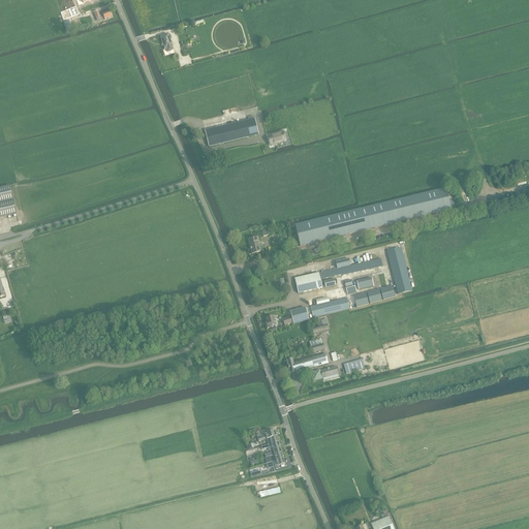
[(102,14),(99,16),(98,11),(94,12),(97,21),(103,19),(104,20),(112,17),(110,11),(102,14)]
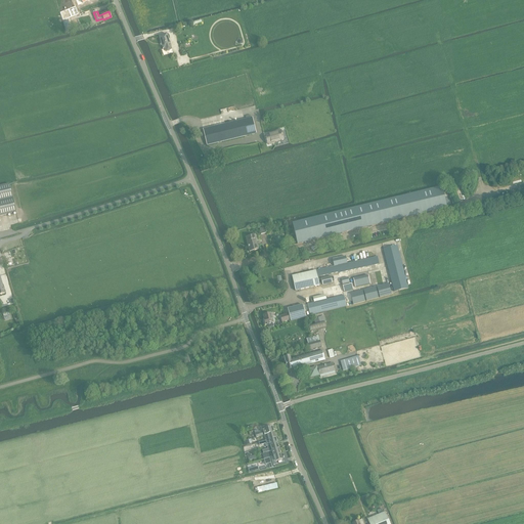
[(171,46),(167,34),(159,37),(163,49),(165,48),(167,52),(172,50),(170,47),(171,46)]
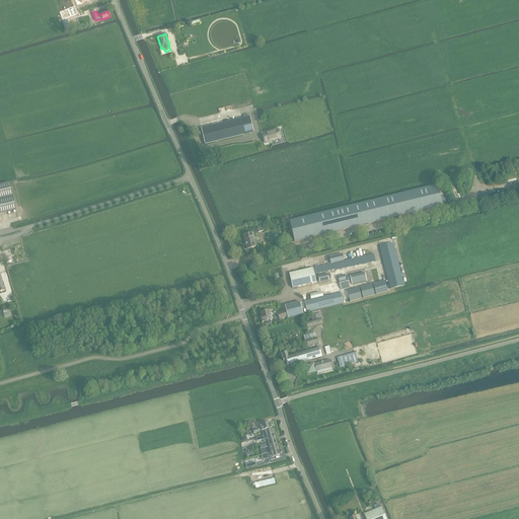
[(253,133),(249,117),(202,129),(202,128),(201,128),(205,144),(253,133)]
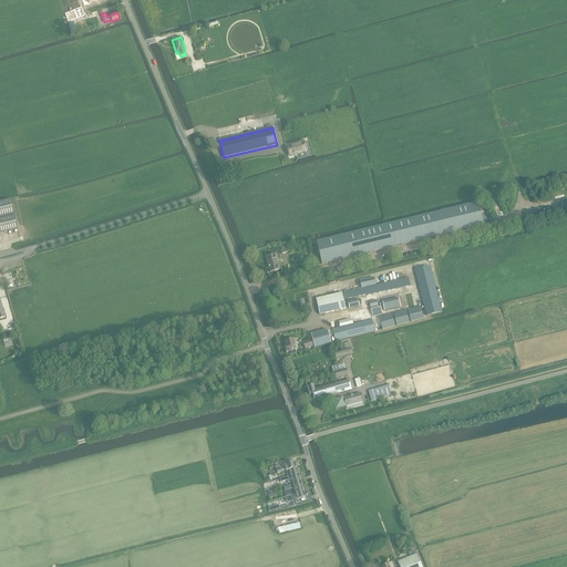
[(294,145),(287,146),(289,156),(290,155),(291,157),(297,155),(297,154),(307,151),(305,142),(303,142),(302,141),(297,143),(297,144),(295,145),(294,145)]
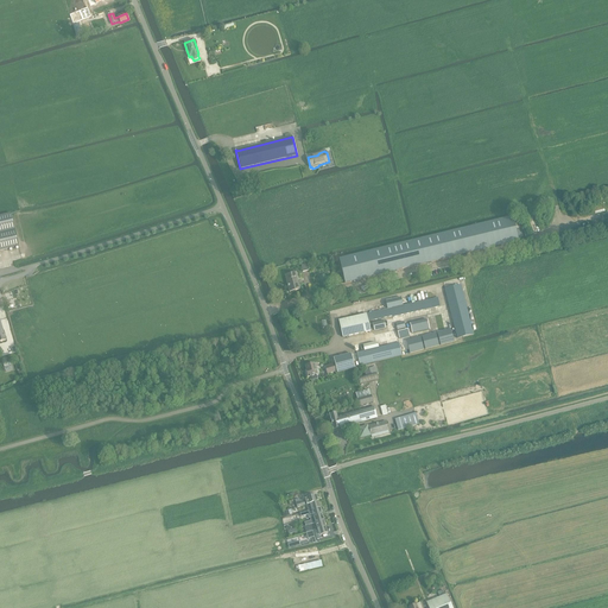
[(11,214),(0,216),(0,252),(19,247),(11,214)]
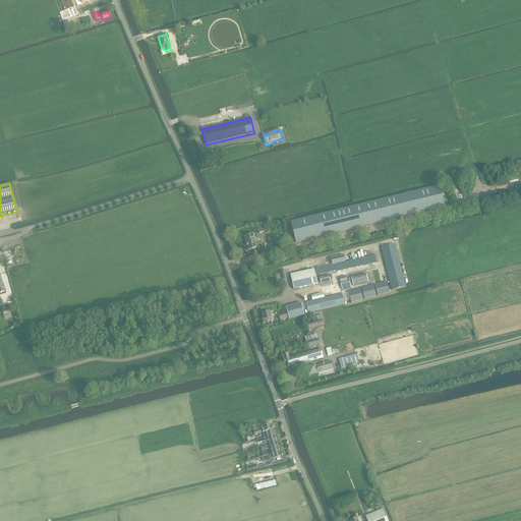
[(448,204),(447,195),(444,186),(440,187),(440,186),(290,223),(295,243),(445,208),(444,205),(448,204)]
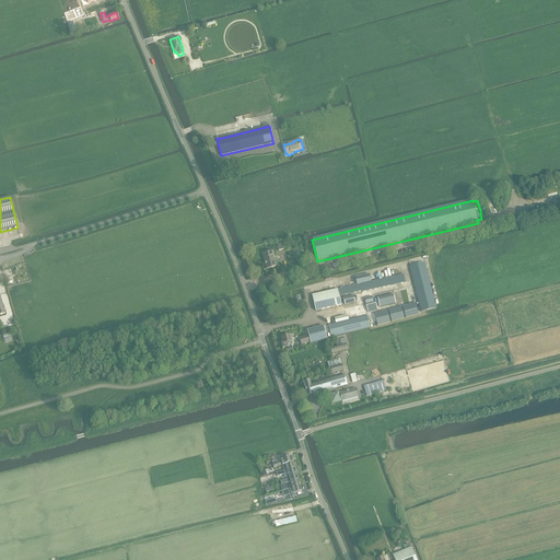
[(272,252),(263,255),(266,269),(276,267),(272,252)]
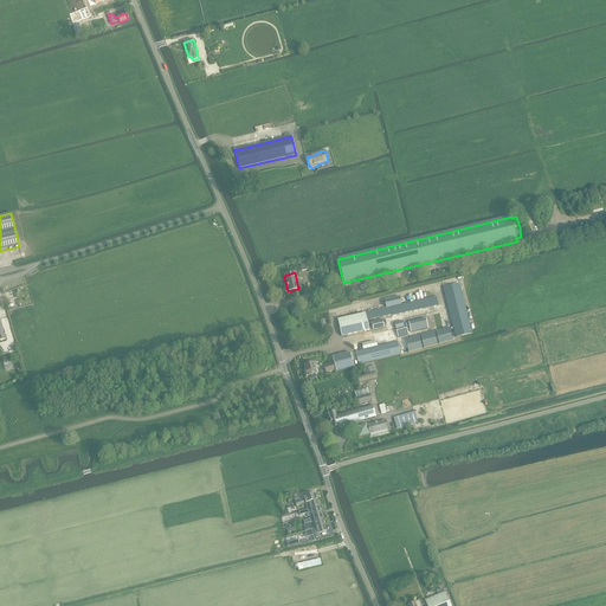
[(459,284),(443,289),(456,339),(472,334),(459,284)]
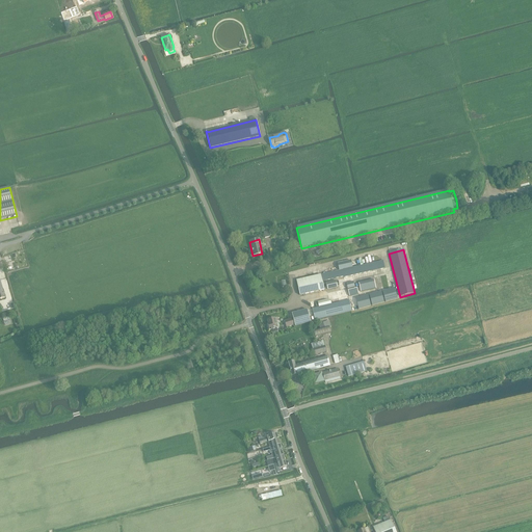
[(321,274),(323,282),(343,276),(343,277),(384,268),(382,261),(352,268),(351,261),(338,264),(339,271),(321,274)]
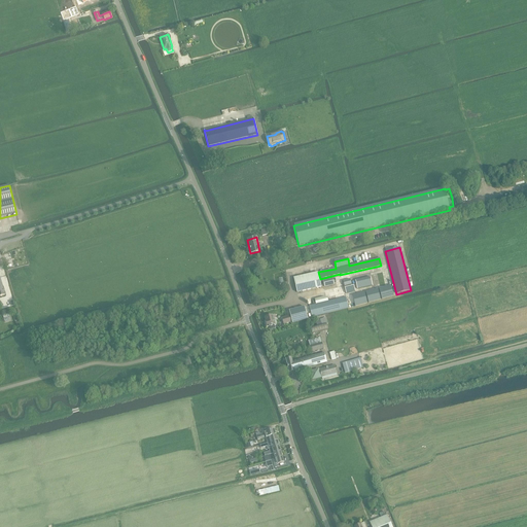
[(283,273),(274,275),(277,286),(285,284),(283,273)]
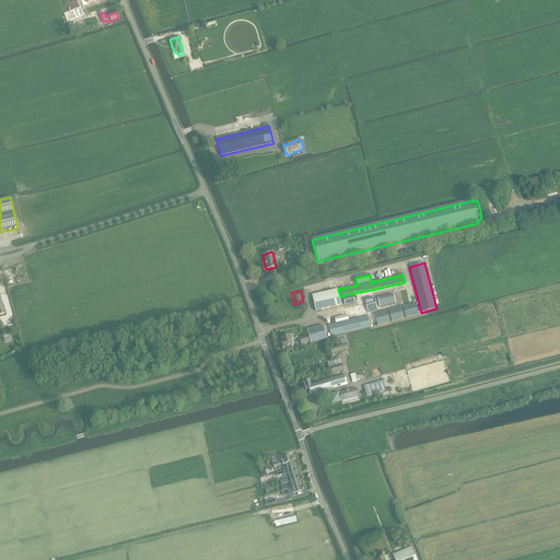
[(315,311),(336,306),(336,307),(341,306),(338,290),(312,295),(315,311)]
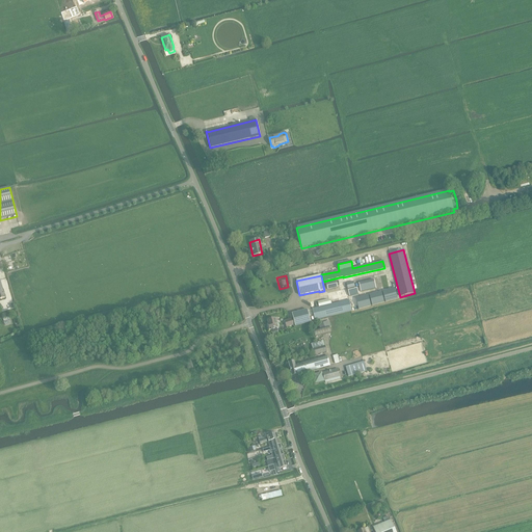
[(374,280),(358,284),(361,292),(376,288),(374,280)]
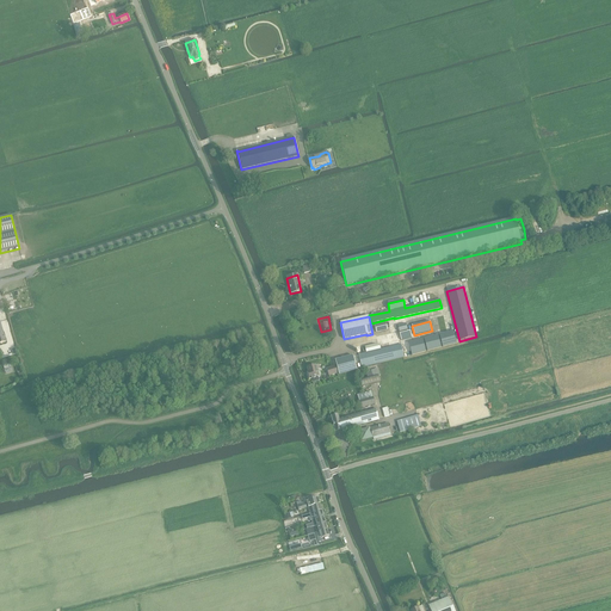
[(375,325),(376,333),(388,329),(386,322),(375,325)]
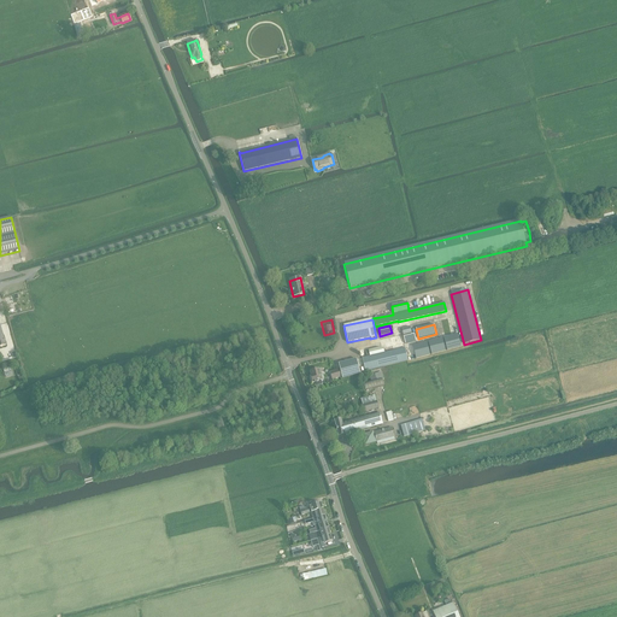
[(458,335),(444,339),(447,351),(460,347),(458,335)]
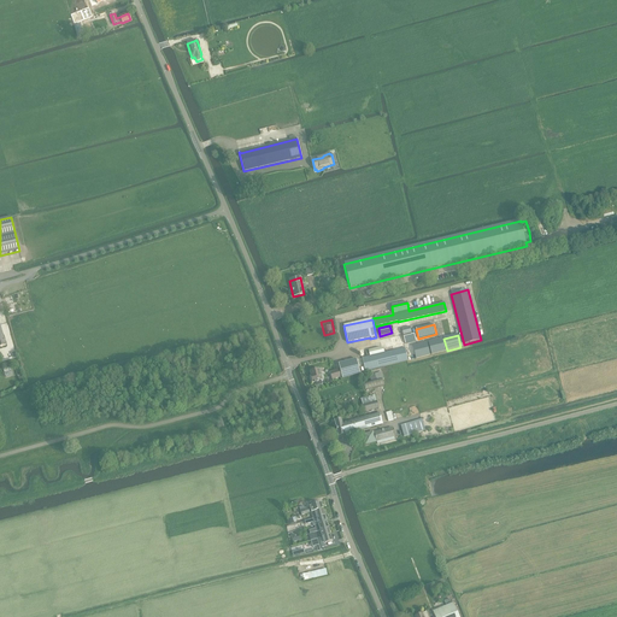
[(442,339),(428,342),(432,354),(446,351),(442,339)]
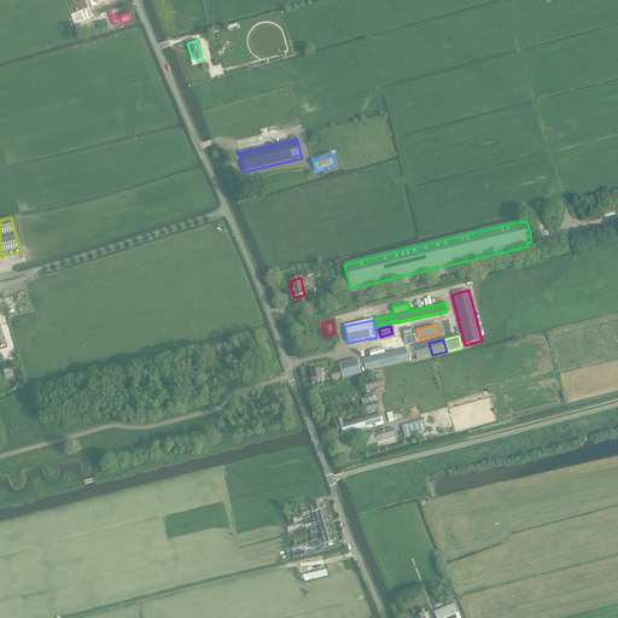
[(427,343),(413,347),(417,360),(431,356),(427,343)]
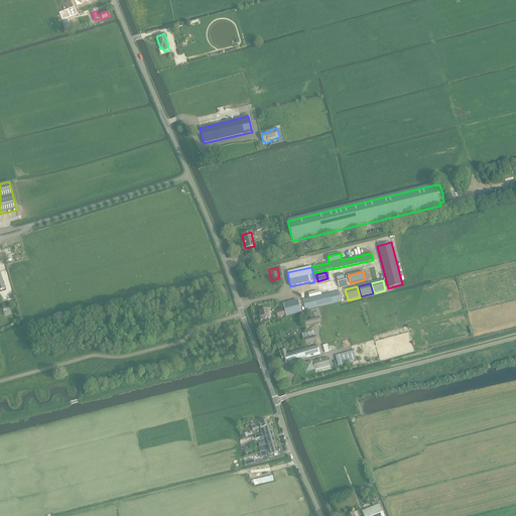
[(305,310),(341,302),(341,298),(339,291),(321,295),(321,293),(320,292),(316,291),(308,293),(308,298),(302,299),(305,310)]
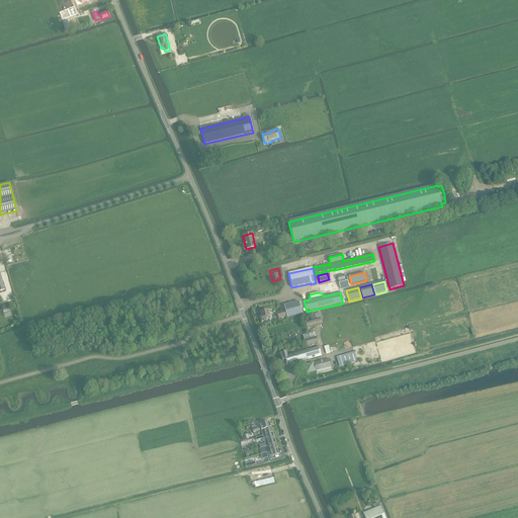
[(287,318),(303,314),(299,301),(284,306),(287,318)]
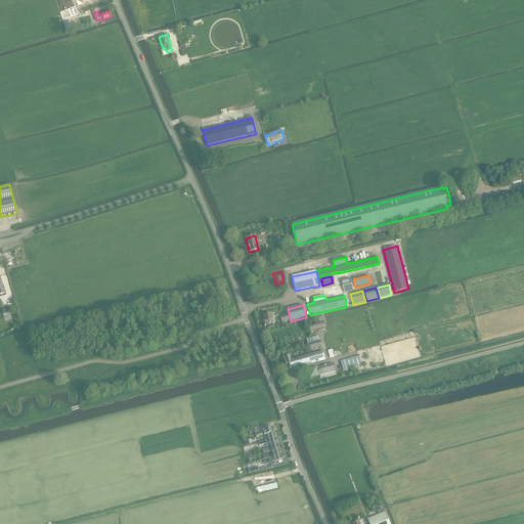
[(263,321),(264,324),(265,324),(266,324),(266,325),(268,324),(269,328),(273,326),(272,323),(273,323),(272,317),(274,317),(273,313),(271,314),(264,315),(265,318),(263,318),(264,321),(263,321)]
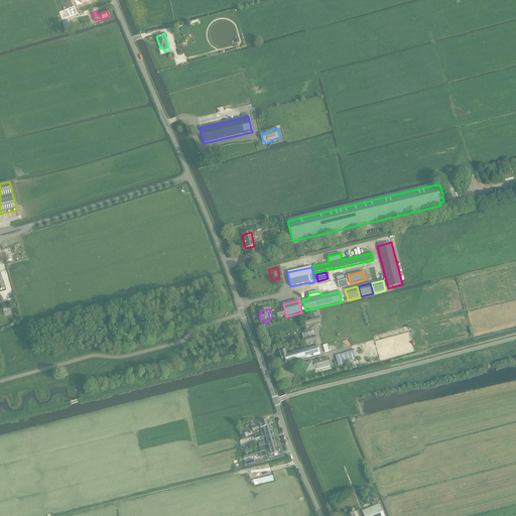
[(313,313),(308,314),(310,320),(304,321),(305,327),(321,323),(319,317),(320,317),(319,311),(313,313)]
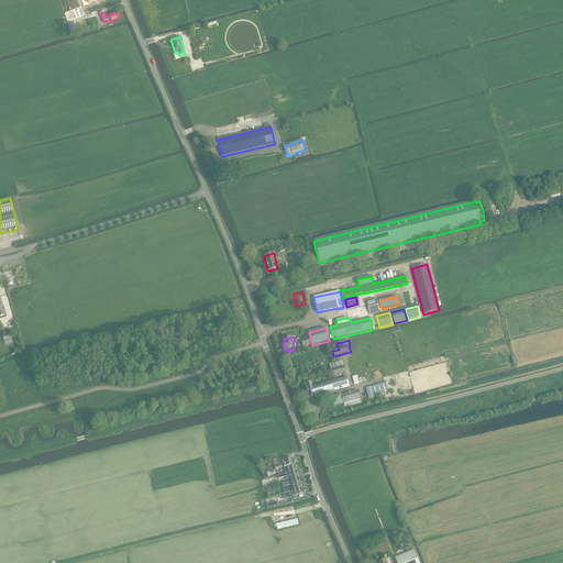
[(329,364),(332,377),(345,373),(342,361),(329,364)]
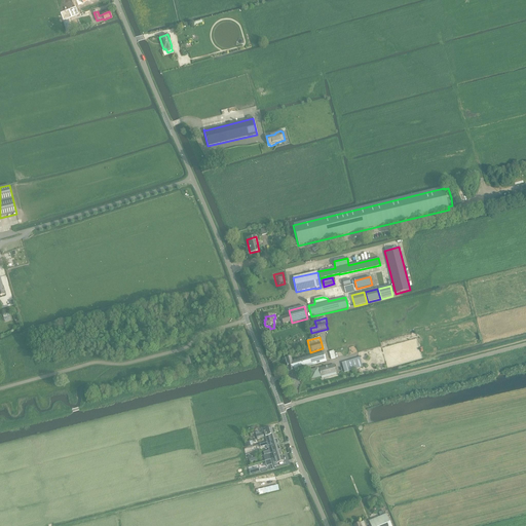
[(324,352),(292,362),(291,358),(285,360),(289,372),(294,371),(296,372),(298,371),(299,370),(327,362),(324,352)]
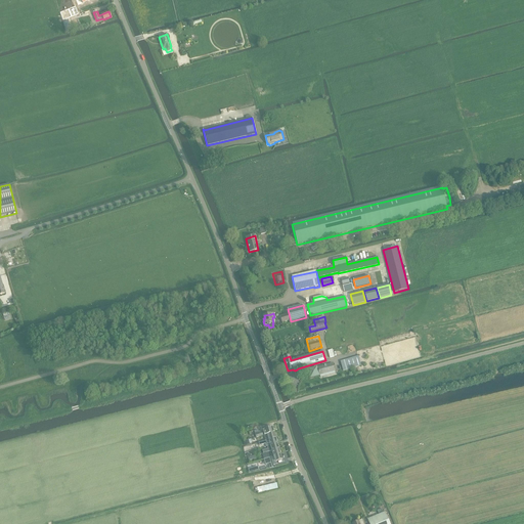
[(358,356),(340,361),(343,370),(361,365),(358,356)]
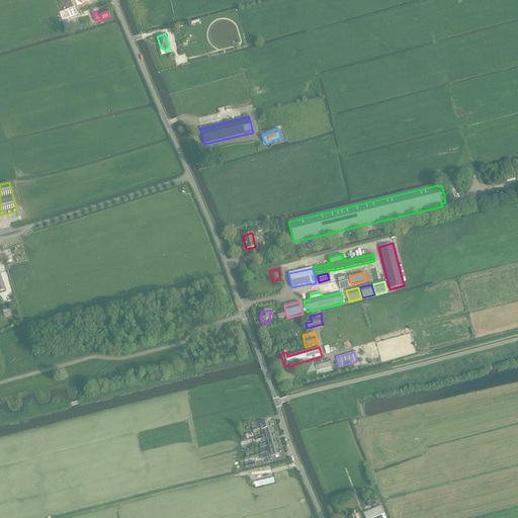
[(329,359),(314,363),(317,373),(332,369),(329,359)]
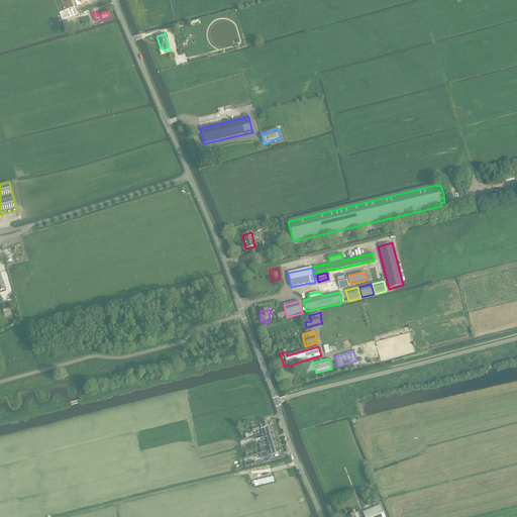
[(262,424),(260,424),(261,430),(271,427),(269,422),(262,424)]
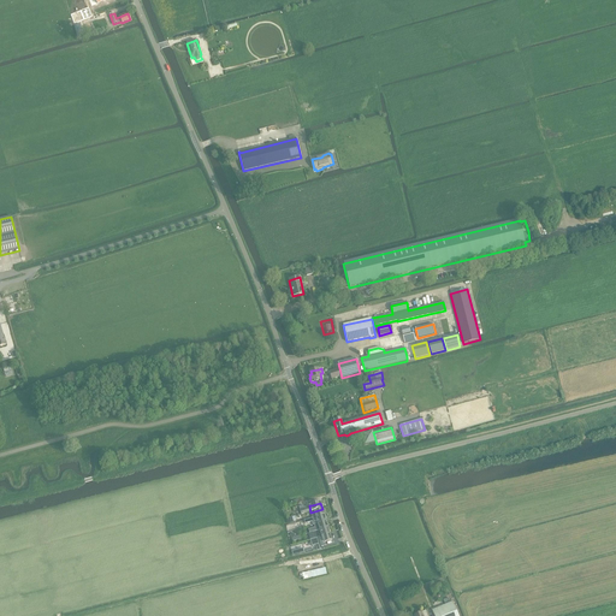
[(323,509),(311,513),(312,515),(313,519),(315,517),(325,515),(323,509)]
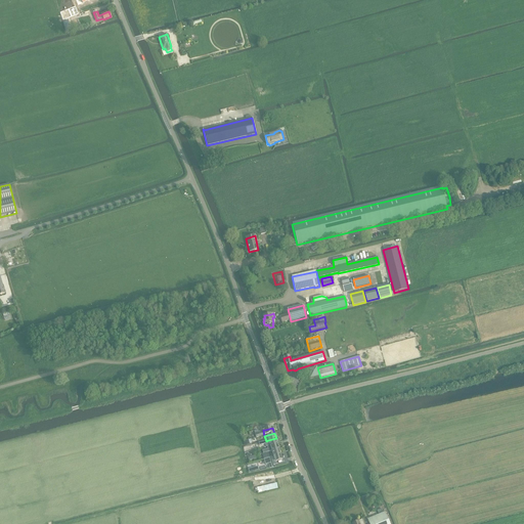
[(266,441),(259,443),(260,446),(265,444),(266,447),(267,446),(270,446),(277,444),(276,438),(268,440),(266,441)]
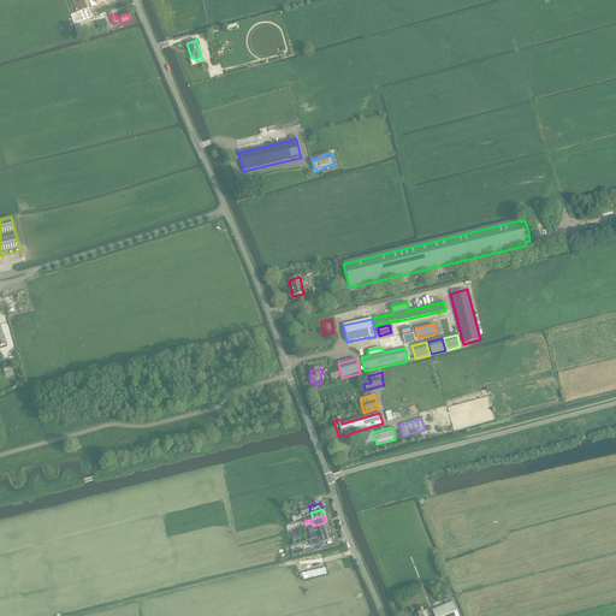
[(315,528),(308,529),(309,533),(315,532),(319,531),(329,528),(326,522),(318,525),(314,525),(315,528)]
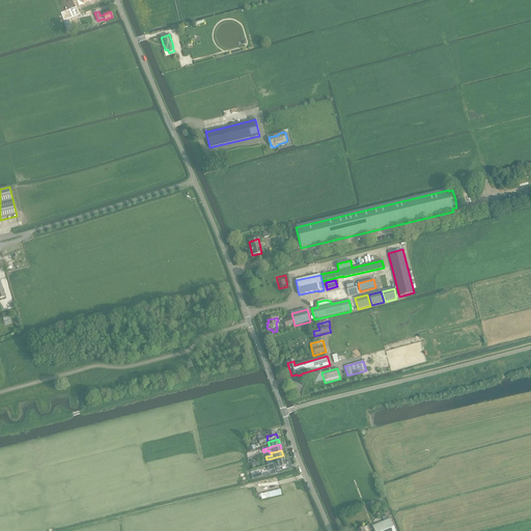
[(277,463),(274,464),(277,472),(279,471),(279,469),(286,467),(284,460),(277,463)]
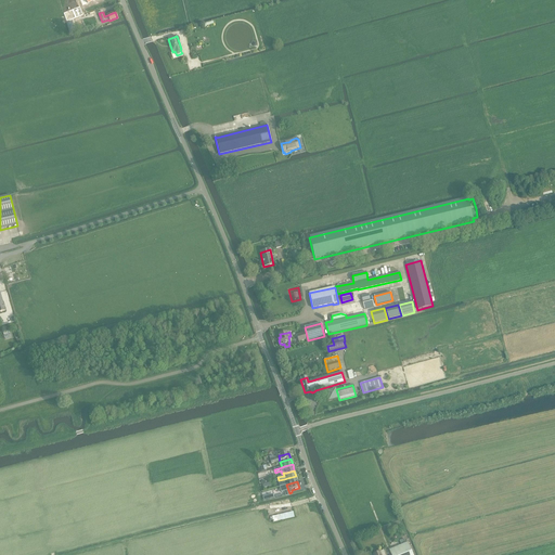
[(293,512),(272,517),(273,523),(294,517),(293,512)]
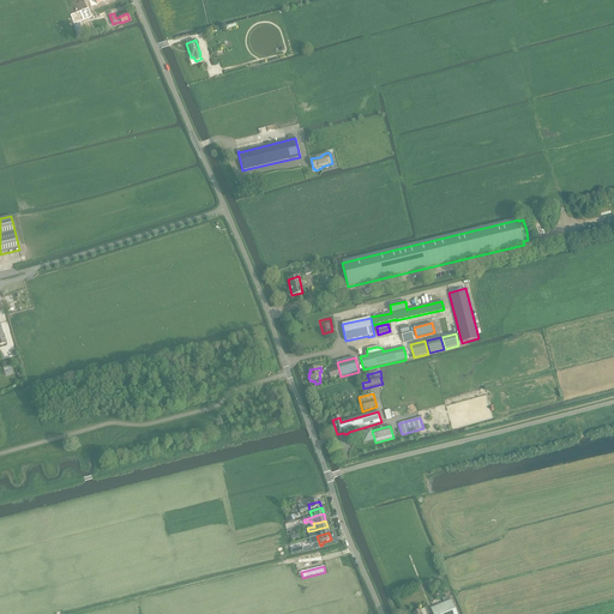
[(457,613),(451,600),(429,608),(432,613),(457,613)]
